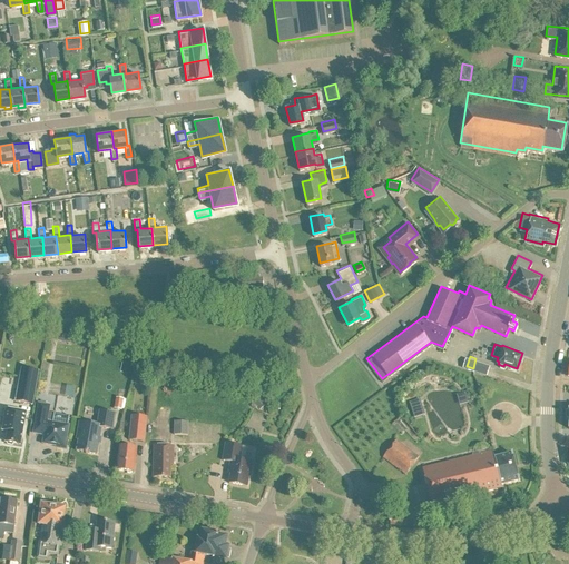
[(15,397),(31,401),(37,376),(19,373),(15,397)]
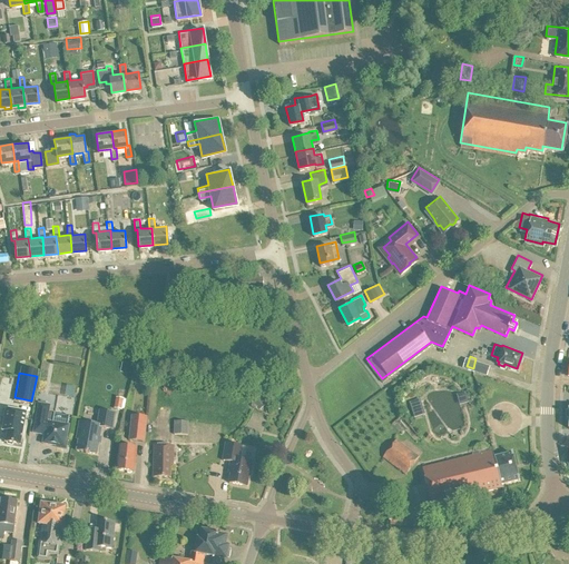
[(66,391),(75,392),(76,382),(67,381),(66,391)]
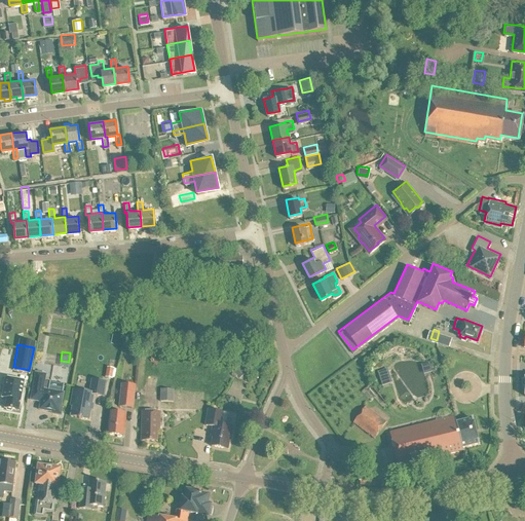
[(428,359),(420,361),(423,371),(432,368),(428,359)]
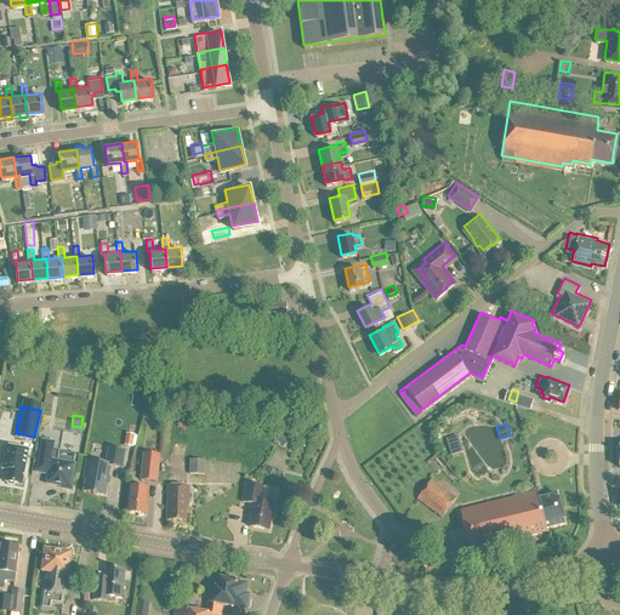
[(282,443),(288,437),(280,428),(274,433),(282,443)]
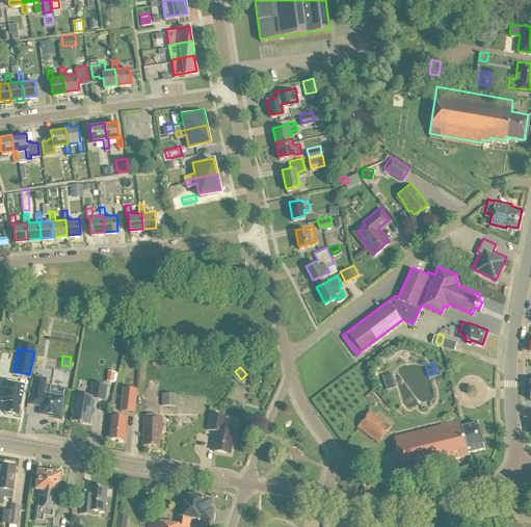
[(114,369),(107,368),(106,378),(112,379),(114,369)]
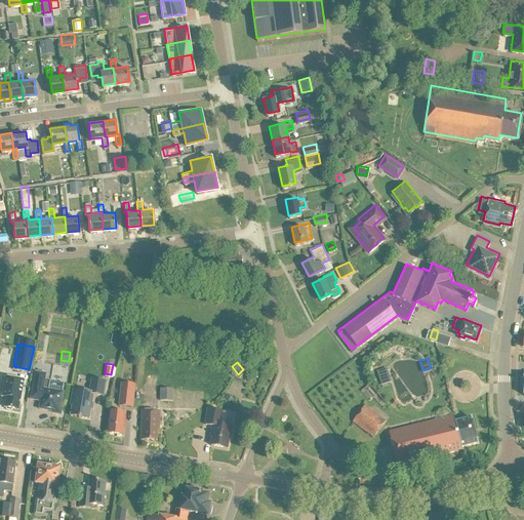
[(35,368),(30,396),(40,397),(39,405),(51,407),(51,409),(61,410),(62,401),(61,401),(63,389),(62,388),(64,380),(49,377),(49,380),(44,378),(45,370),(35,368)]
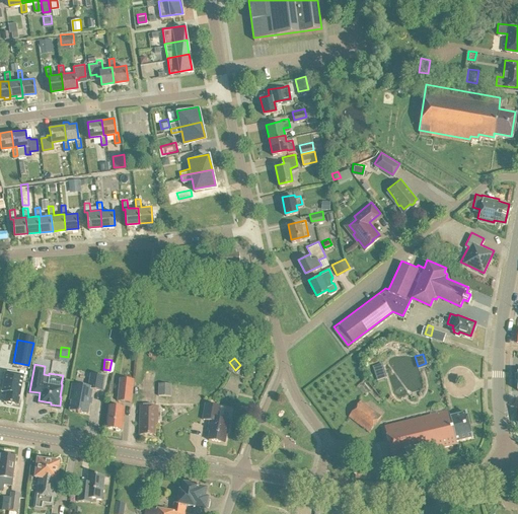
[(19,384),(20,380),(22,380),(23,372),(5,369),(1,388),(6,389),(4,399),(5,399),(5,400),(10,401),(10,400),(17,402),(21,385),(19,384)]
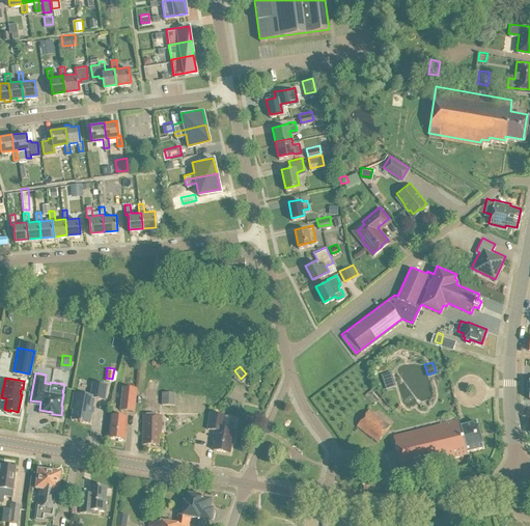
[(71,417),(89,420),(94,395),(104,397),(107,382),(92,380),(89,393),(73,390),(71,406),(73,407),(71,417)]
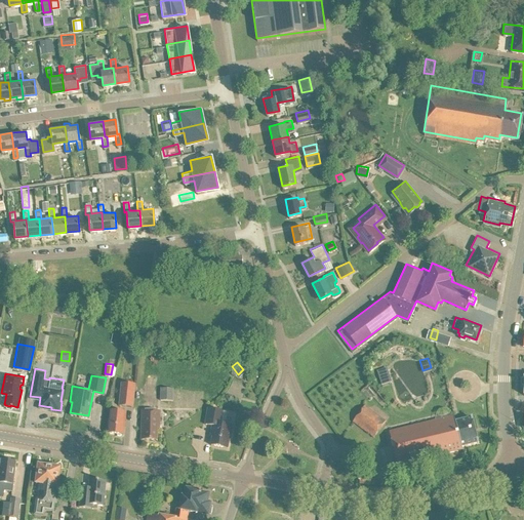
[(117,402),(132,403),(134,380),(120,378),(117,402)]
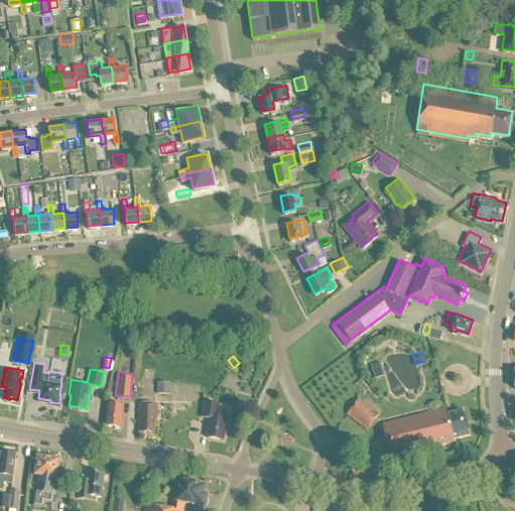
[(156,390),(168,390),(169,378),(156,378),(156,390)]
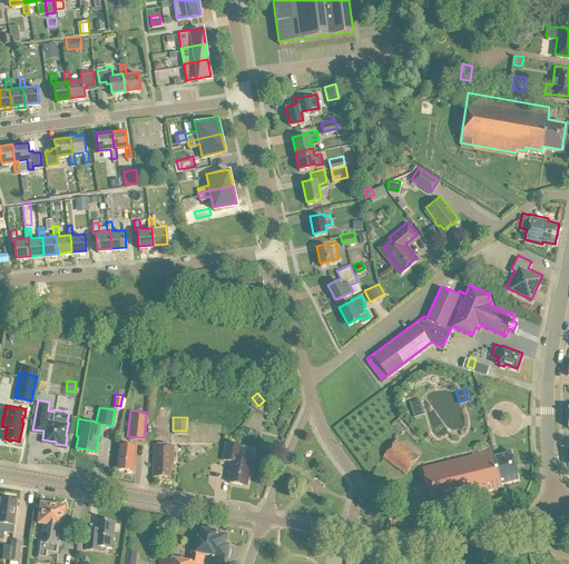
[(202,419),(202,437),(217,437),(217,419),(202,419)]
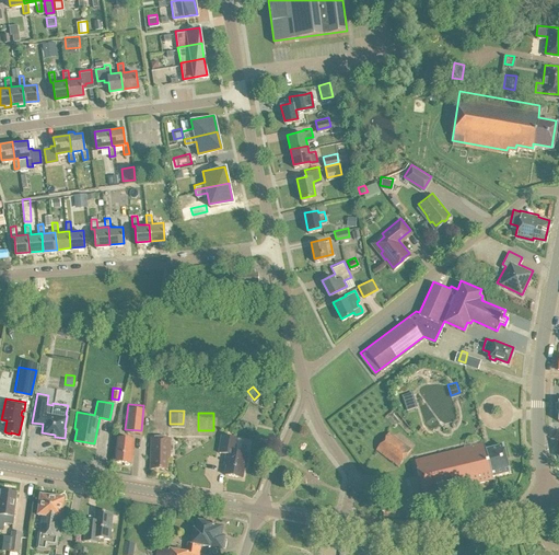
[(398,462),(411,444),(389,428),(375,446),(398,462)]
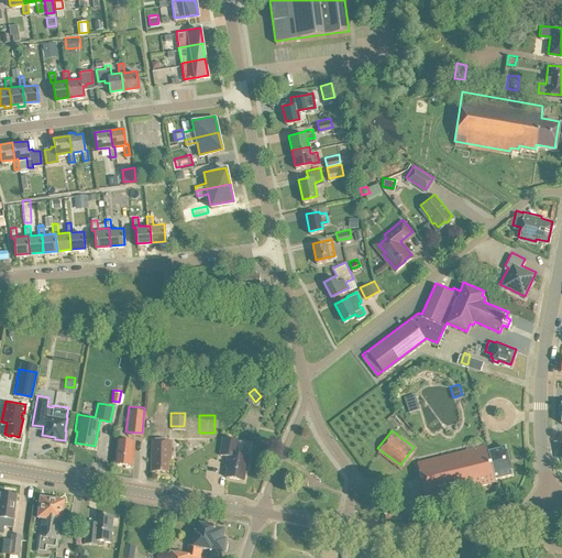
[(227,465),(226,474),(243,478),(244,468),(245,468),(248,453),(241,452),(242,446),(243,439),(223,436),(222,435),(219,452),(227,453),(224,465),(227,465)]
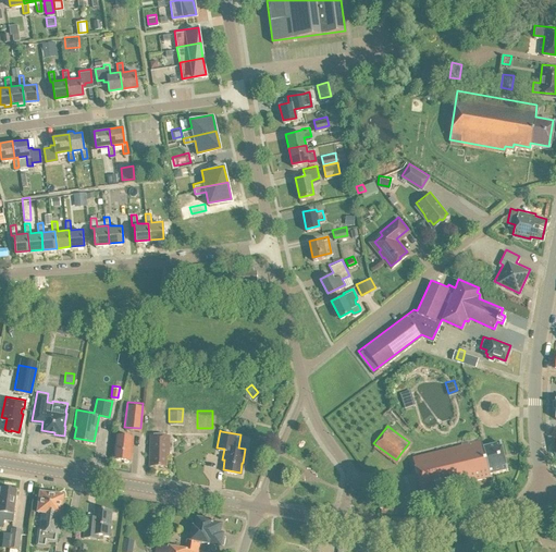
[(114,456),(130,458),(132,434),(116,432),(114,456)]
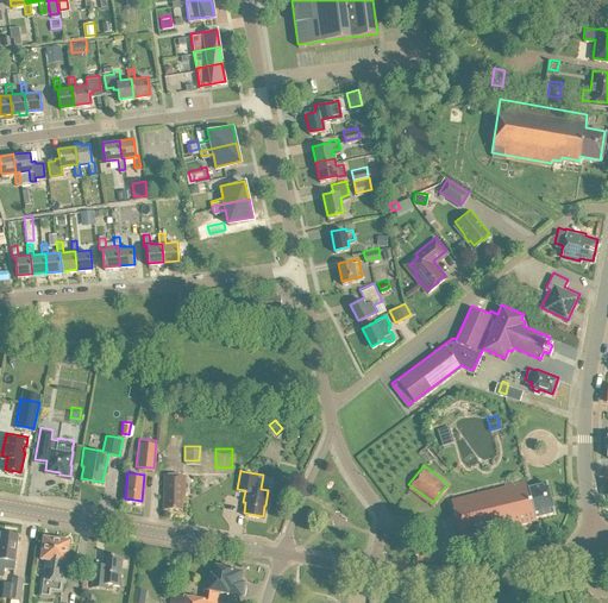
[(185,494),(185,472),(163,472),(162,506),(181,506),(182,494),(185,494)]
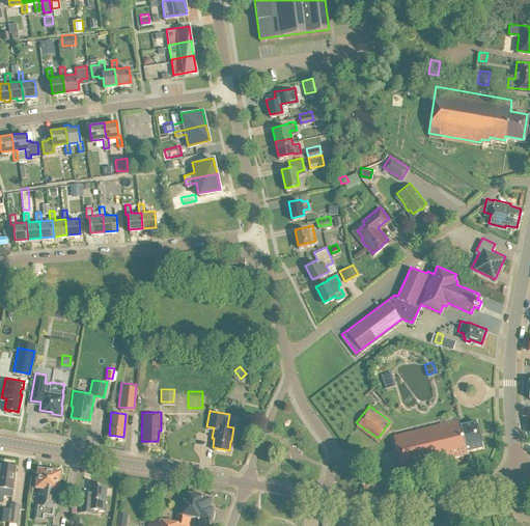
[(467,448),(482,444),(476,419),(459,423),(457,415),(392,432),(402,471),(449,460),(448,455),(467,451),(467,448)]
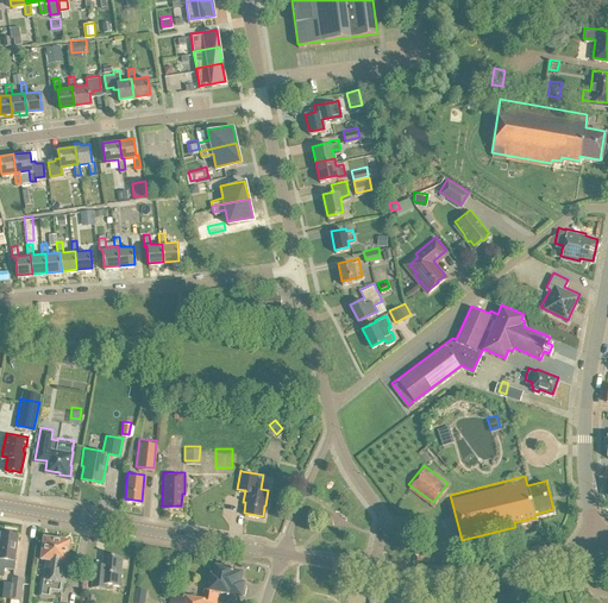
[(18,532),(0,529),(0,556),(14,558),(18,532)]
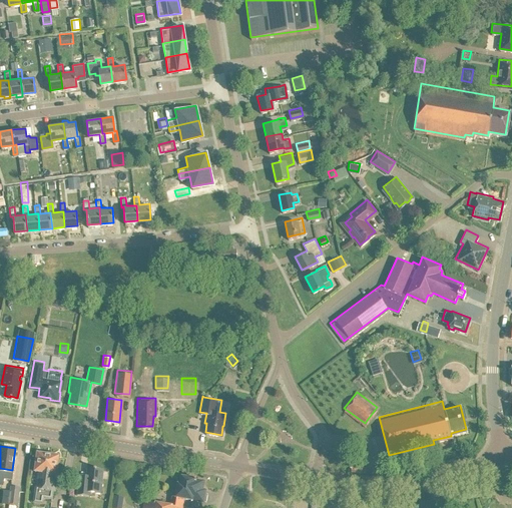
[(55,472),(58,454),(56,454),(55,452),(52,452),(51,453),(43,452),(43,450),(40,450),(39,451),(37,451),(35,469),(39,469),(38,473),(37,473),(36,486),(35,486),(33,500),(42,501),(43,495),(51,497),(52,489),(54,489),(55,482),(53,481),(55,472)]
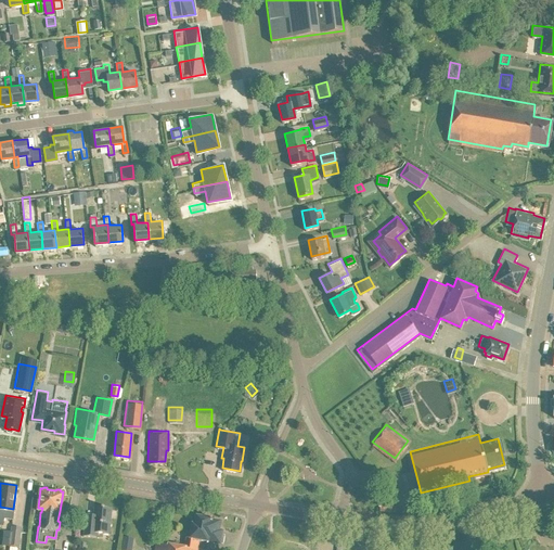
[(390,499),(390,497),(379,496),(379,506),(396,508),(396,500),(390,499)]
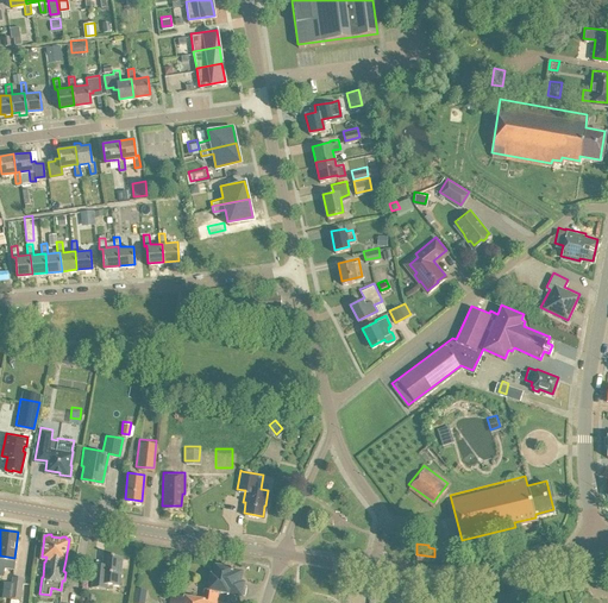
[(497,557),(509,553),(507,546),(495,551),(497,557)]
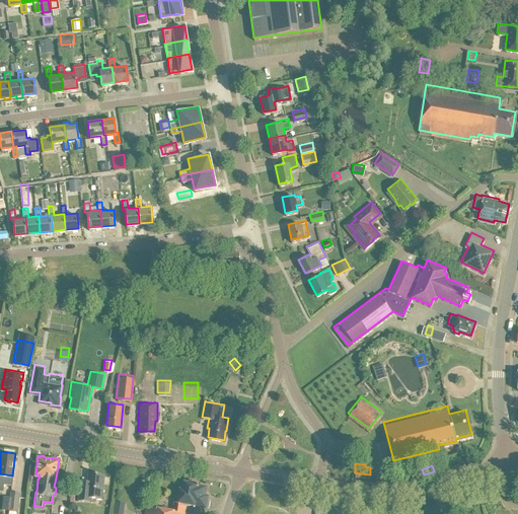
[(101,497),(103,472),(87,470),(87,480),(79,479),(77,498),(95,500),(95,496),(101,497)]
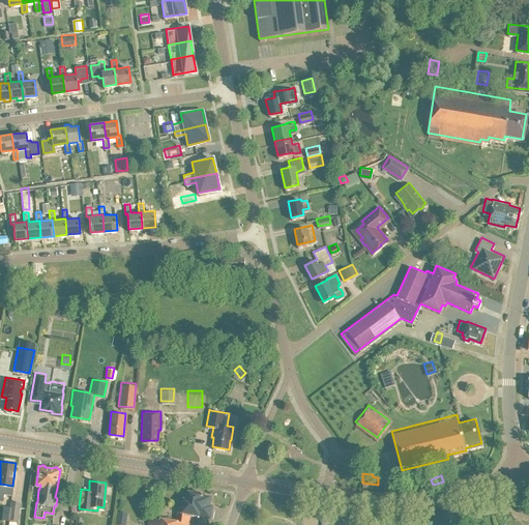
[(188,524),(189,523),(187,522),(189,513),(197,514),(196,522),(206,524),(208,516),(212,517),(214,507),(207,506),(209,495),(202,494),(202,493),(187,491),(186,498),(183,498),(181,511),(177,509),(175,521),(149,517),(147,524),(188,524)]
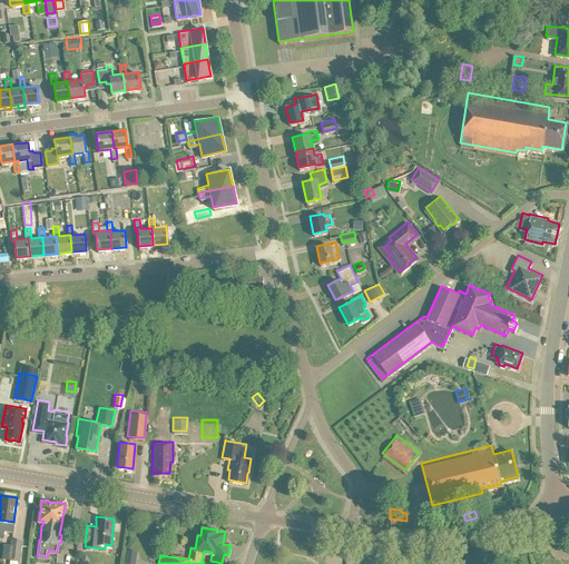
[(19,557),(21,538),(11,536),(9,556),(19,557)]
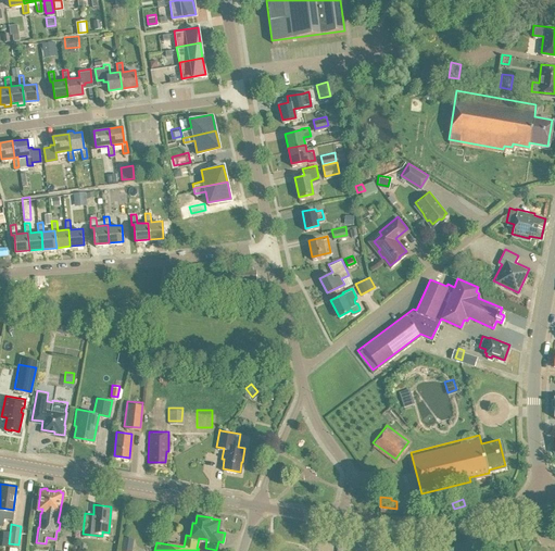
[(133,536),(123,534),(121,548),(130,550),(133,536)]
